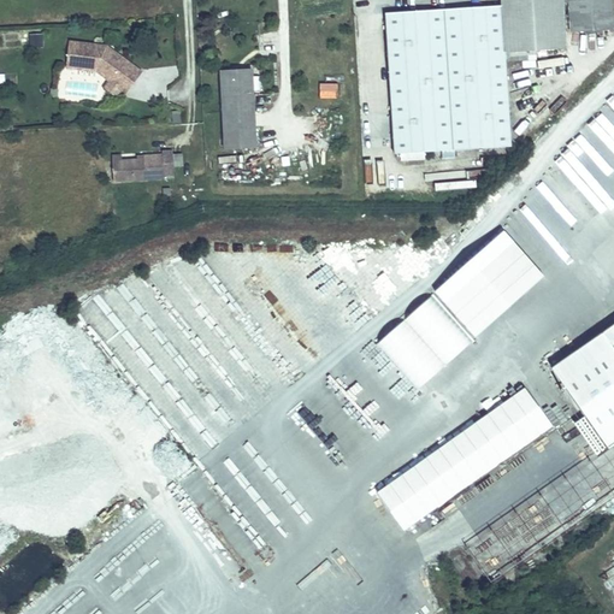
[(514,71),(507,0),(497,0),(499,11),(383,21),(395,161),(512,151),(505,72),(514,71)]
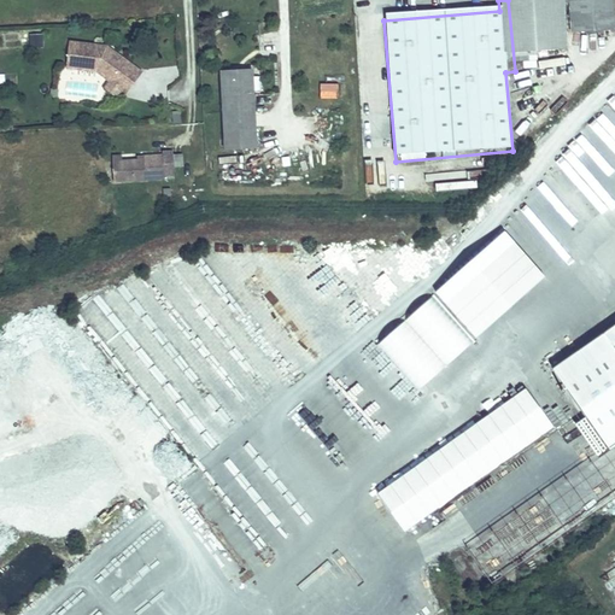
[(558,0),(508,0),(515,71),(564,66),(558,0)]
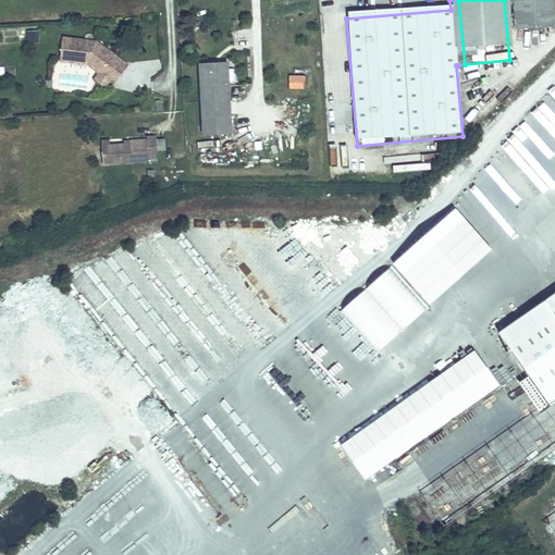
[(513,0),(516,32),(554,27),(554,11),(554,0),(513,0)]
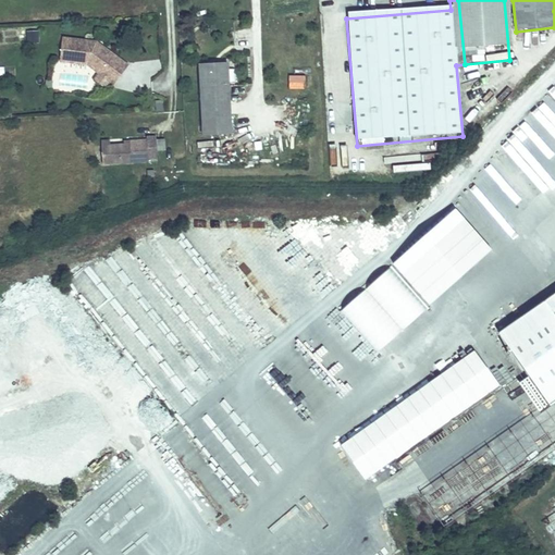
[(127,65),(101,45),(96,44),(96,40),(62,36),(59,59),(87,63),(113,84),(127,65)]
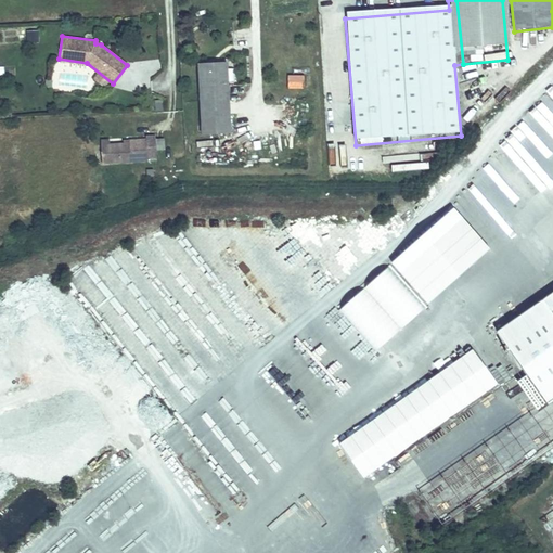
[(197,64),(200,86),(229,82),(227,61),(197,64)]
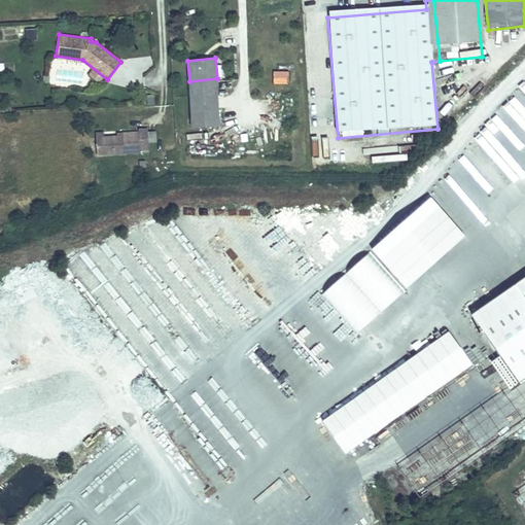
[(217,78),(189,81),(194,127),(221,124),(217,78)]
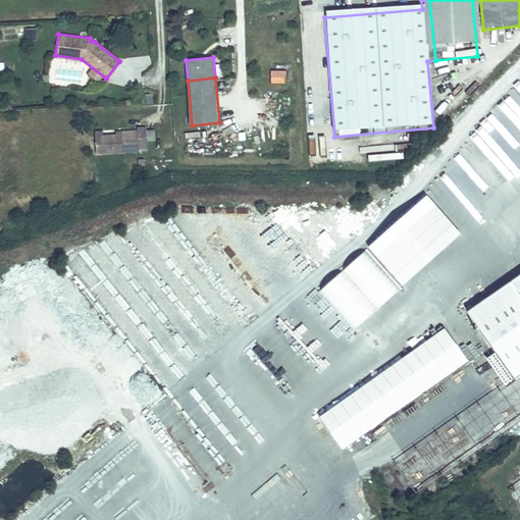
[(519,79),(511,87),(519,96),(519,79)]
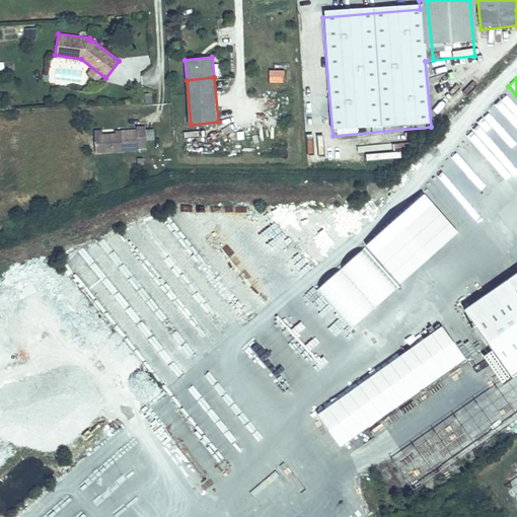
[(108,145),(93,146),(93,153),(138,149),(137,146),(147,145),(145,125),(136,126),(136,129),(122,130),(122,133),(107,134),(108,145)]
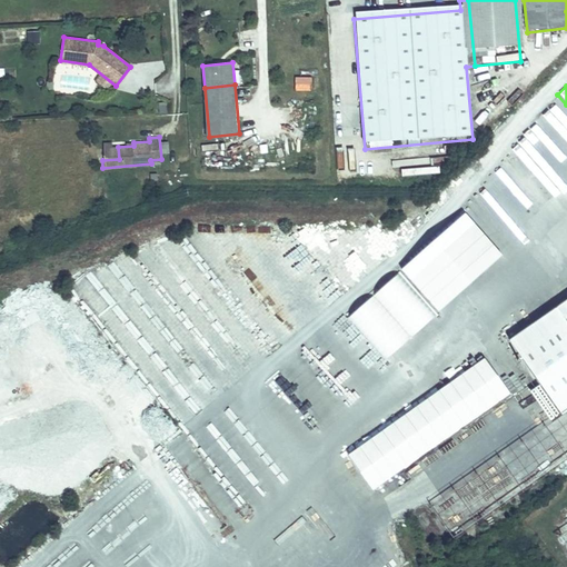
[(100,142),(102,160),(119,159),(118,147),(117,140),(100,142)]
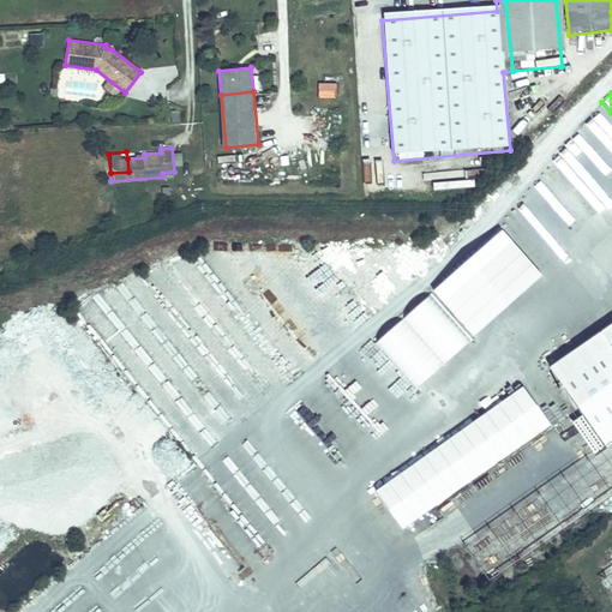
[(595,226),(603,234),(611,226),(611,225),(606,217),(595,226)]
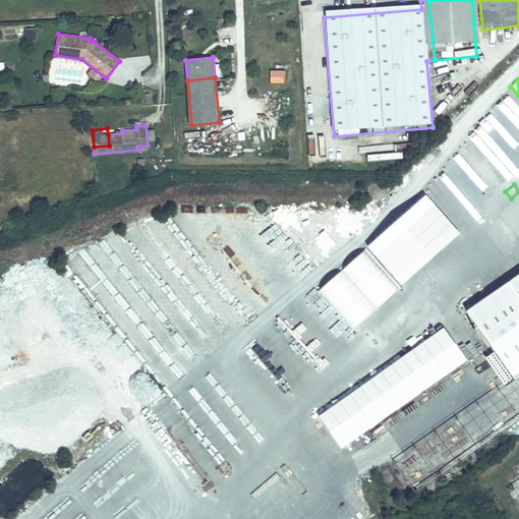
[(349,332),(458,237),(422,197),(314,292),(349,332)]
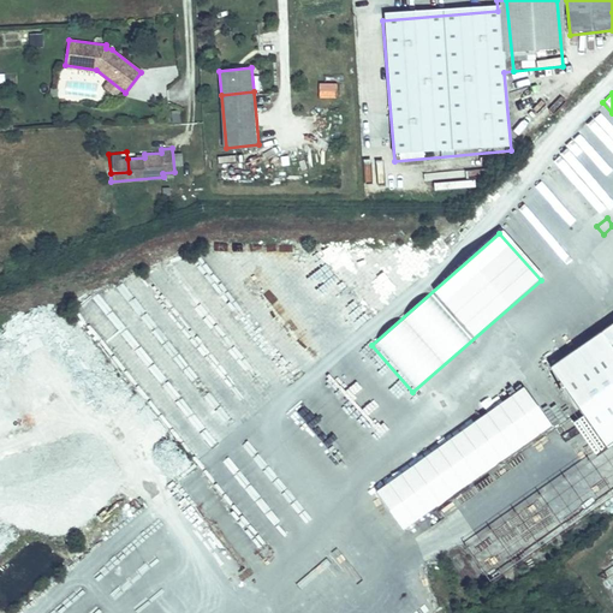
[(612,319),(552,364),(608,442),(612,439),(612,319)]
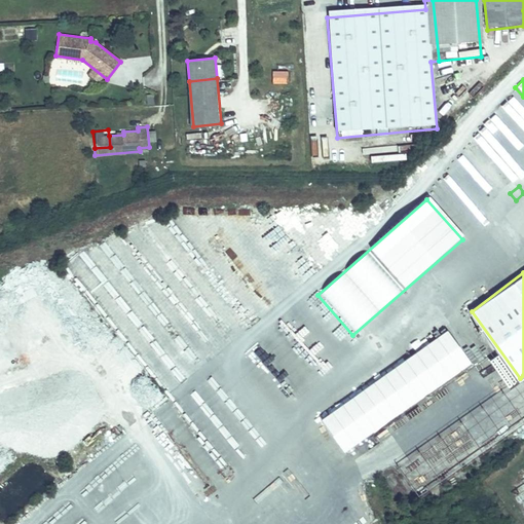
[(424,344),(437,338),(428,325),(417,332),(424,344)]
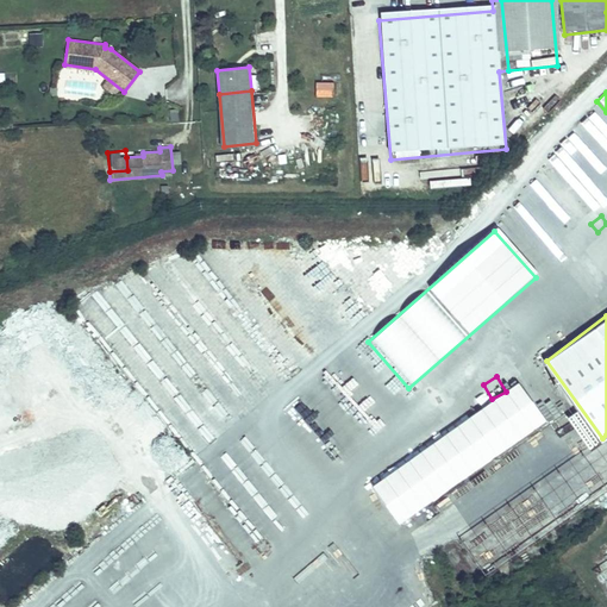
[(392,527),(543,427),(515,387),(448,431),(429,443),(431,446),(365,489),(392,527)]
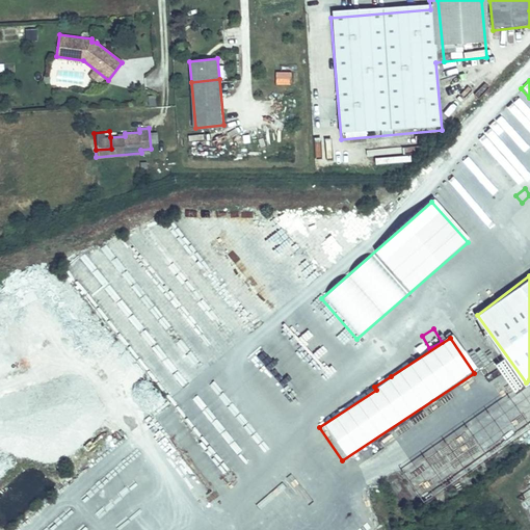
[(427,502),(529,426),(529,379),(526,382),(404,470),(427,502)]
